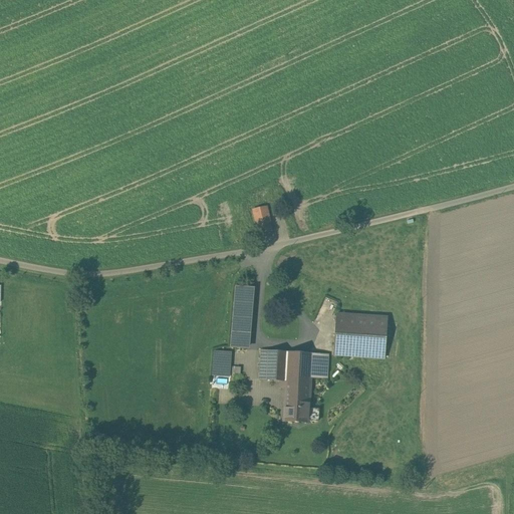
[(266,207),(253,211),(258,233),(272,230),(266,207)]
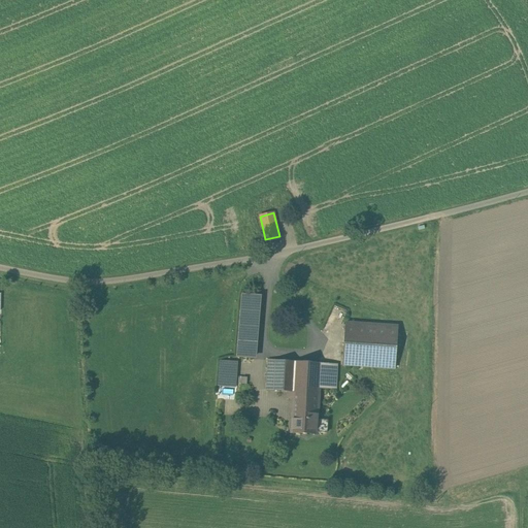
[(239,326),(255,328),(258,296),(242,295),(239,326)]
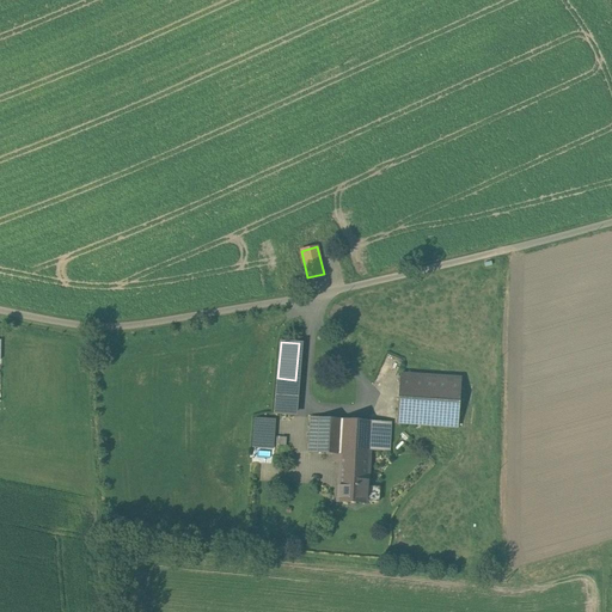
[(460,378),(401,373),(397,423),(458,427),(460,378)]
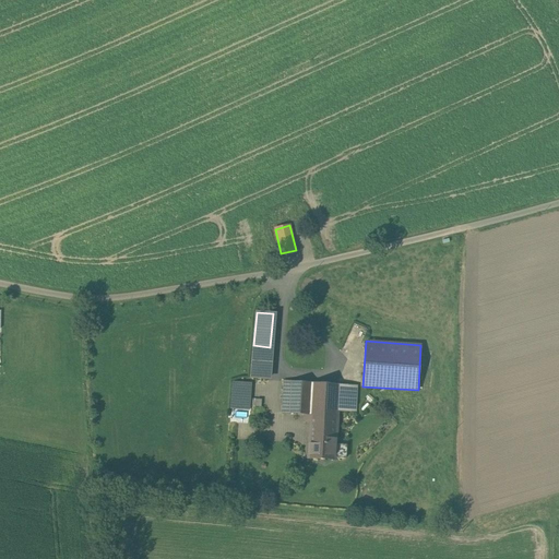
[(270,347),(253,345),(251,378),(268,379),(270,347)]
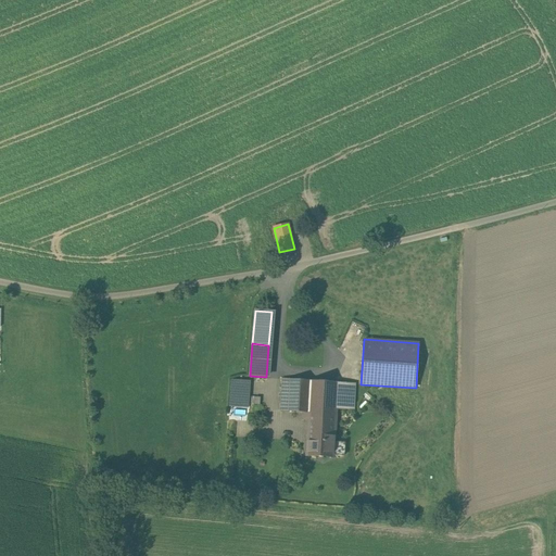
[(250,381),(231,380),(229,406),(248,408),(250,381)]
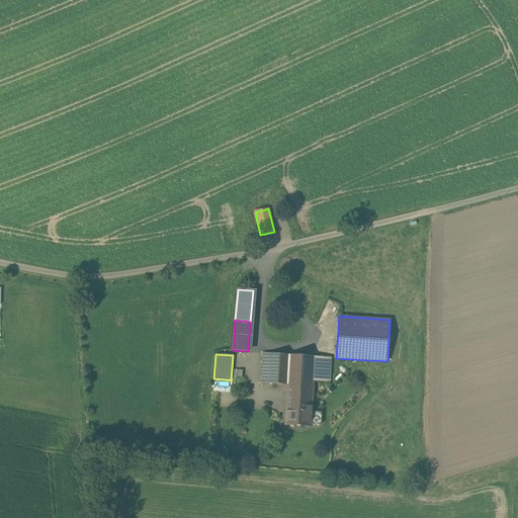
[(261,382),(287,384),(289,355),(263,354),(261,382)]
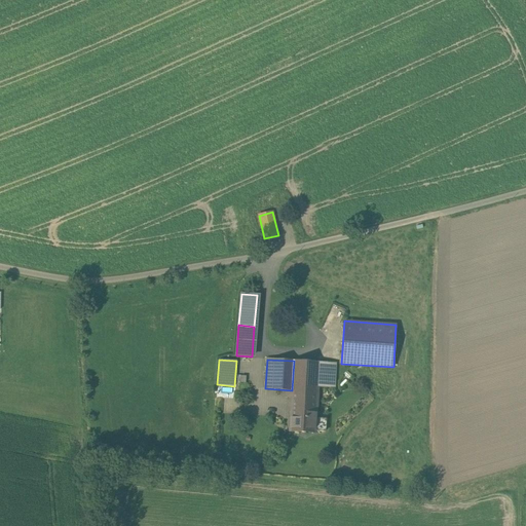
[(316,418),(317,387),(320,362),(294,361),(292,390),(290,431),(315,433),(315,431),(316,418)]
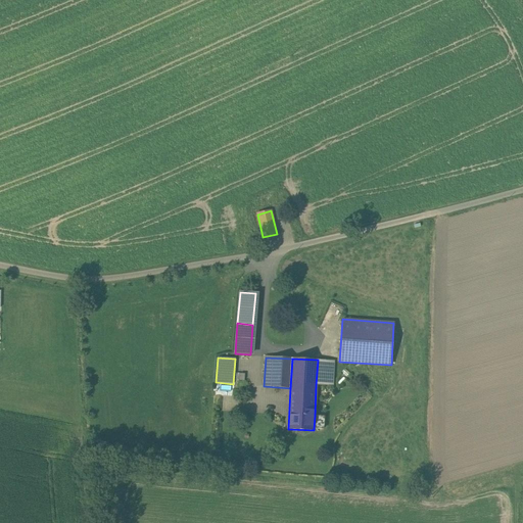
[(334,361),(318,360),(316,385),(333,386),(334,361)]
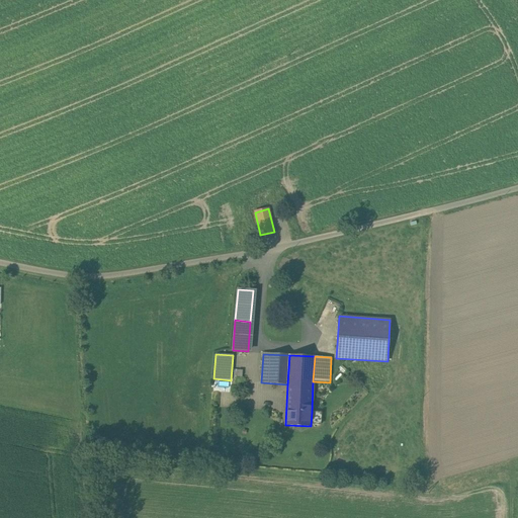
[(321,413),(312,412),(311,425),(320,425),(321,413)]
